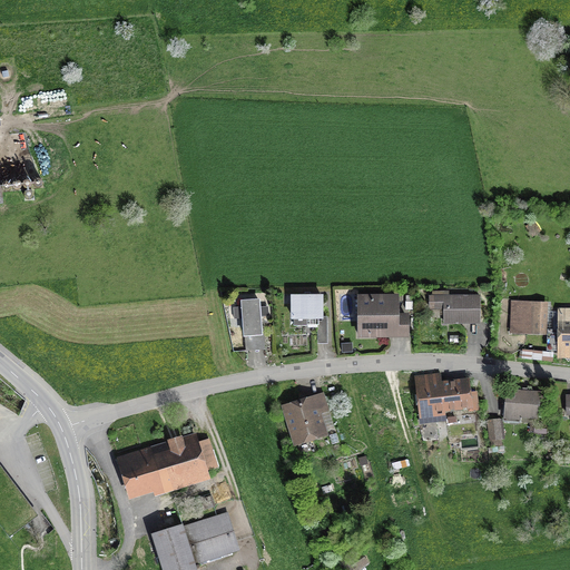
[(443,311),(443,325),(481,325),(481,295),(449,295),(449,291),(432,291),(432,295),(429,295),(429,311),(443,311)]
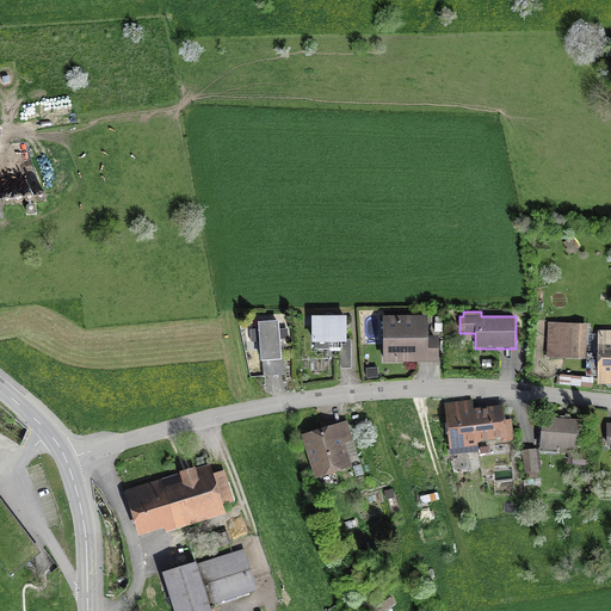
[(347,340),(347,316),(312,318),(312,344),(315,344),(315,350),(328,350),(328,344),(340,344),(340,370),(352,370),(352,340),(347,340)]
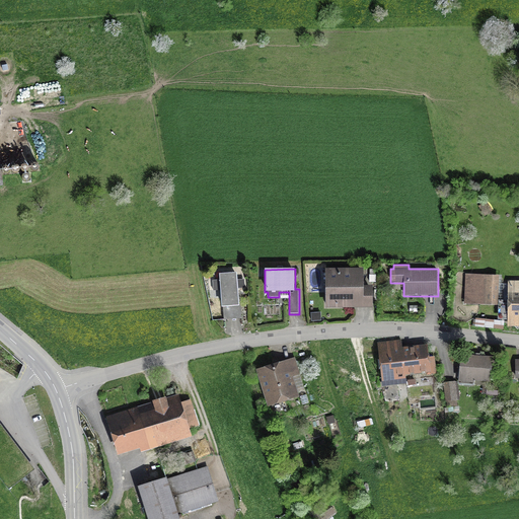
[(325,309),(373,309),(373,287),(363,287),(363,278),(367,278),(367,273),(363,273),(363,269),(325,269),(325,309)]
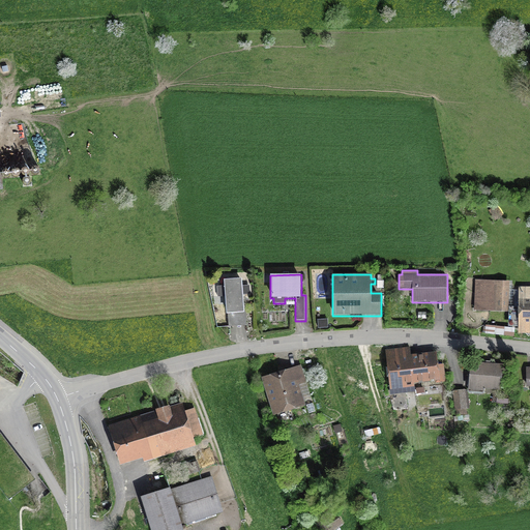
[(224,281),(224,286),(216,286),(217,297),(225,297),(226,315),(228,315),(228,319),(226,319),(226,322),(216,322),(216,327),(246,325),(245,311),(244,312),(243,295),(251,295),(249,286),(242,286),(242,278),(224,281)]
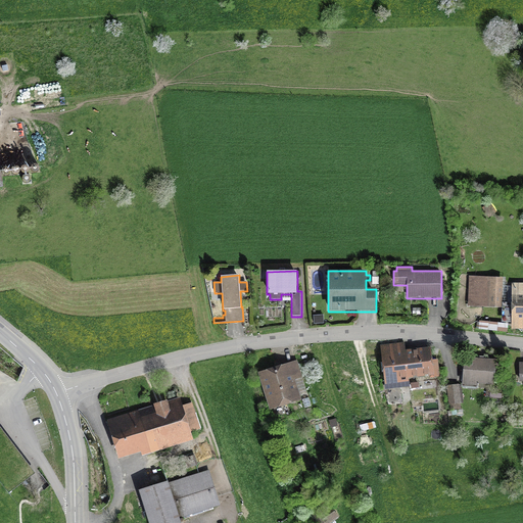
[(468,306),(502,308),(503,278),(469,276),(468,306)]
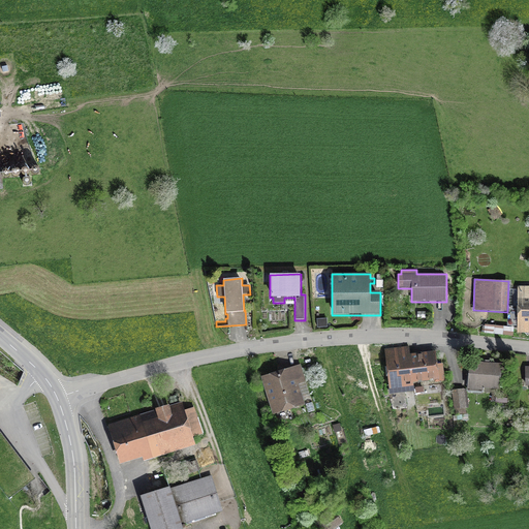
[(507,327),(517,327),(518,289),(511,289),(511,281),(508,281),(507,312),(507,327)]
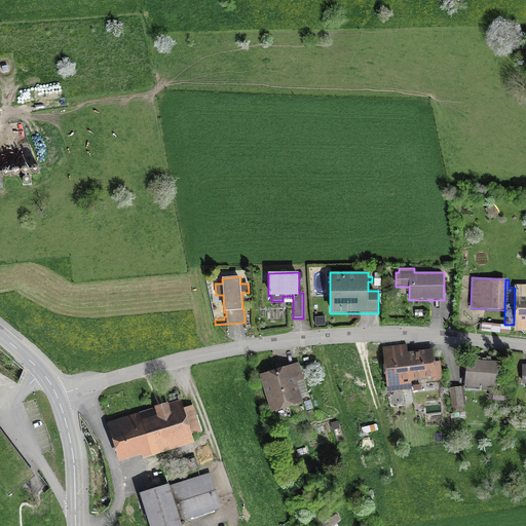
[(525,285),(515,285),(515,288),(514,325),(514,332),(525,331),(525,285)]
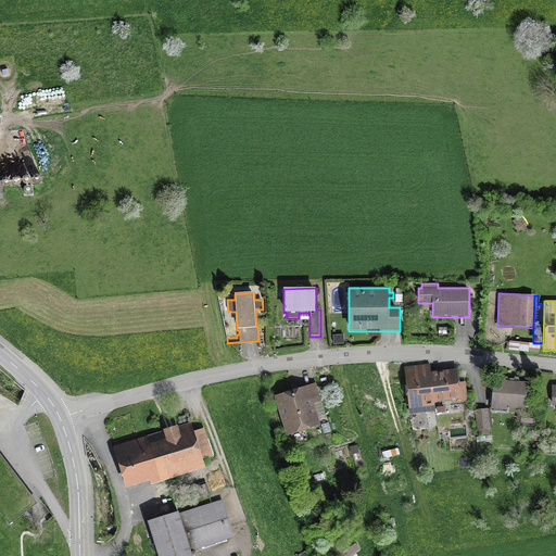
[(344,344),(344,335),(333,336),(333,344),(344,344)]
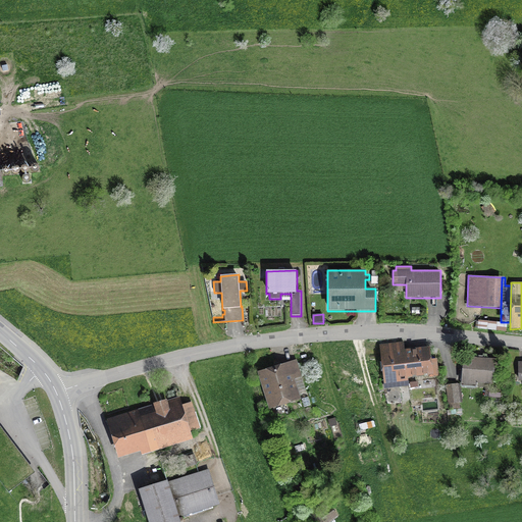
[(507,332),(508,323),(501,322),(478,320),(477,329),(507,332)]
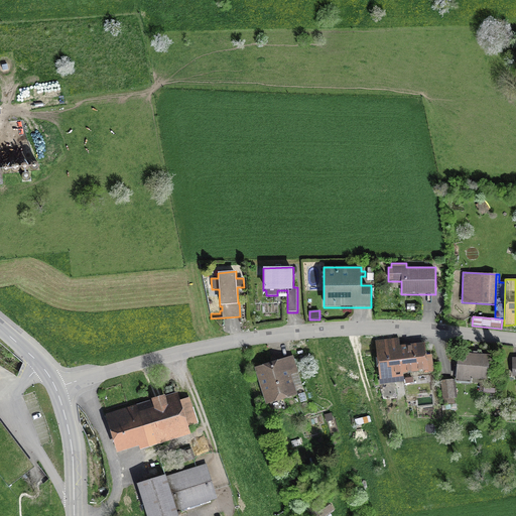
[(400,345),(399,338),(375,341),(380,385),(404,382),(403,374),(423,372),(423,374),(434,373),(432,354),(426,355),(425,343),(400,345)]
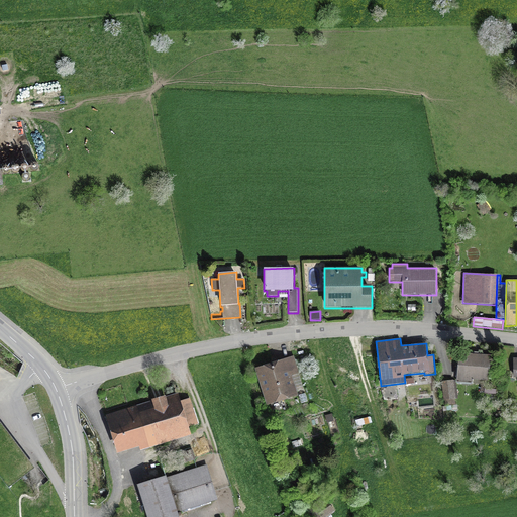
[(474,354),(458,353),(456,382),(472,383),(473,380),(489,382),(491,355),(479,354),(479,352),(474,352),(474,354)]
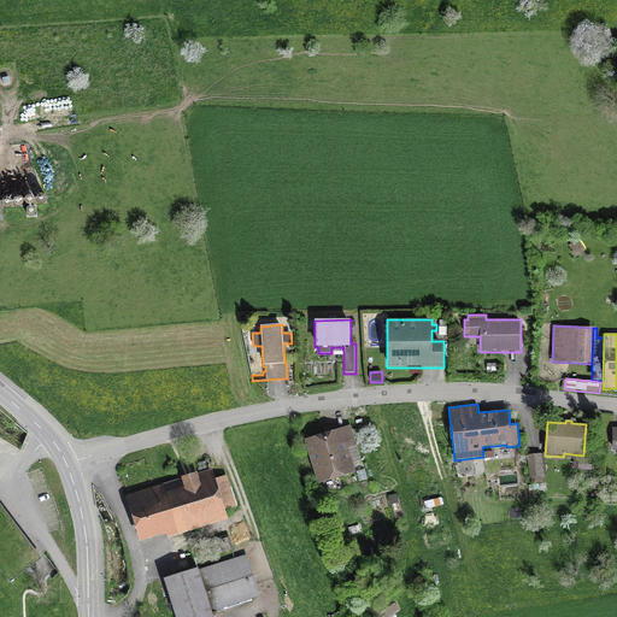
[(363,464),(351,425),(304,440),(318,485),(356,472),(354,466),(363,464)]
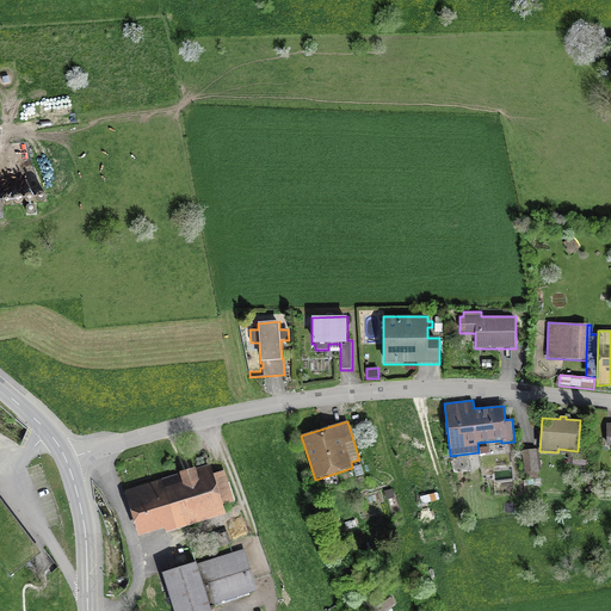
[(424,450),(426,443),(403,433),(401,440),(424,450)]
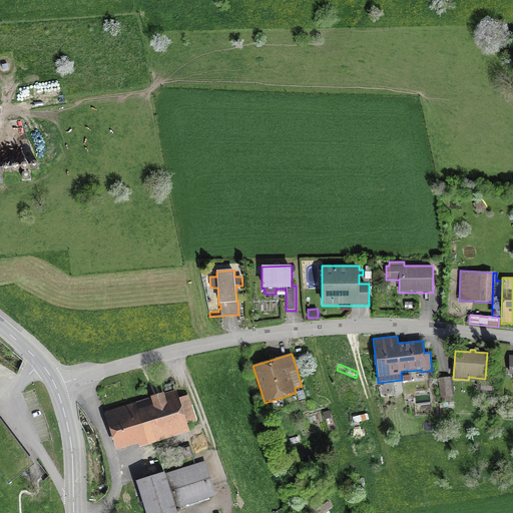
[(351,382),(339,377),(337,380),(350,386),(351,382)]
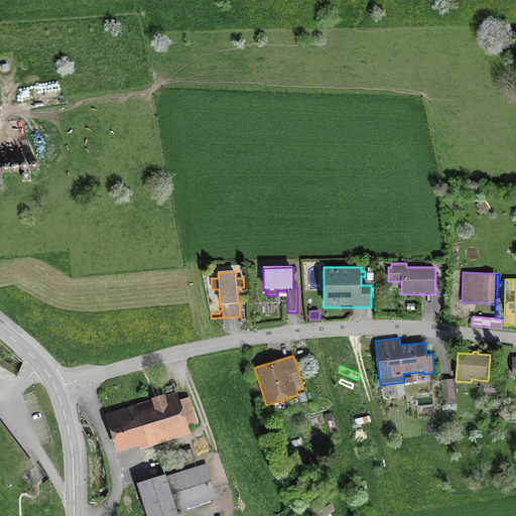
[(442,411),(458,410),(457,404),(455,404),(455,398),(457,398),(456,382),(454,382),(453,379),(441,380),(442,400),(444,399),(444,405),(441,405),(442,411)]
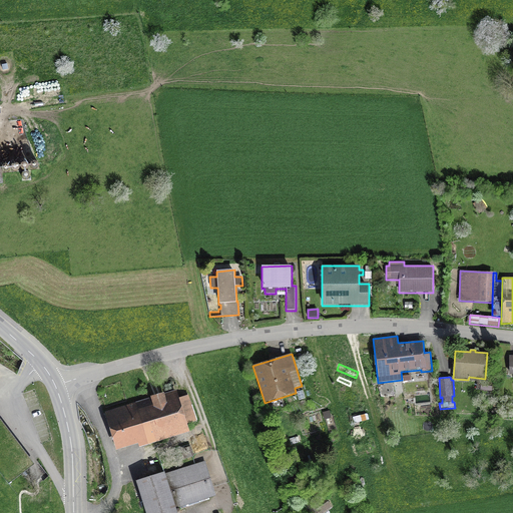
[(480,392),(494,392),(494,382),(480,382),(480,392)]
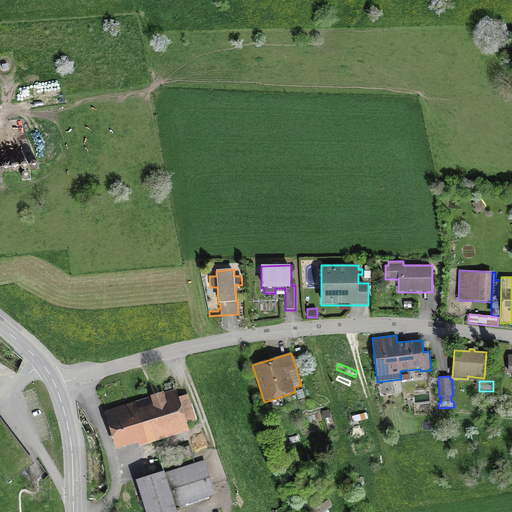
[(104,412),(116,450),(137,444),(139,447),(189,431),(187,423),(198,420),(189,394),(179,397),(176,389),(104,412)]
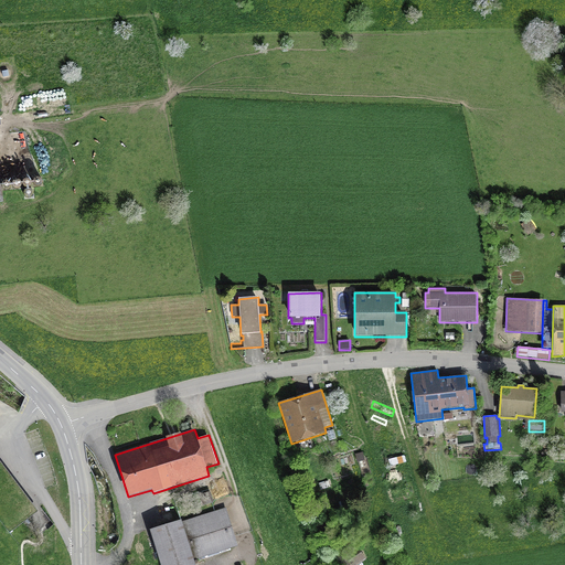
[(336,438),(333,429),(327,432),(329,440),(336,438)]
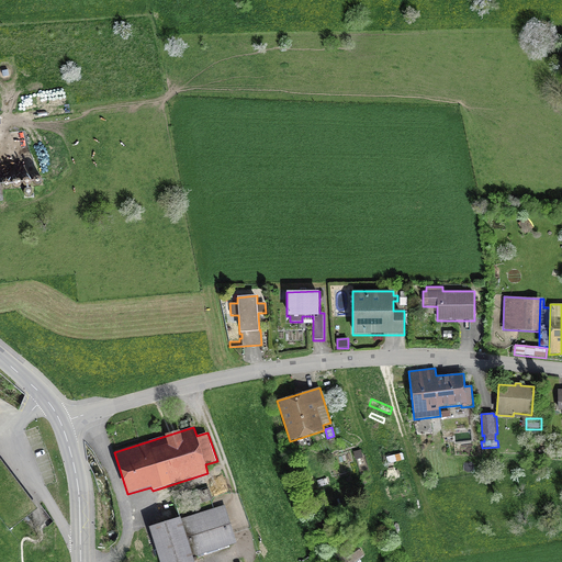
[(348,472),(343,456),(336,458),(341,473),(348,472)]
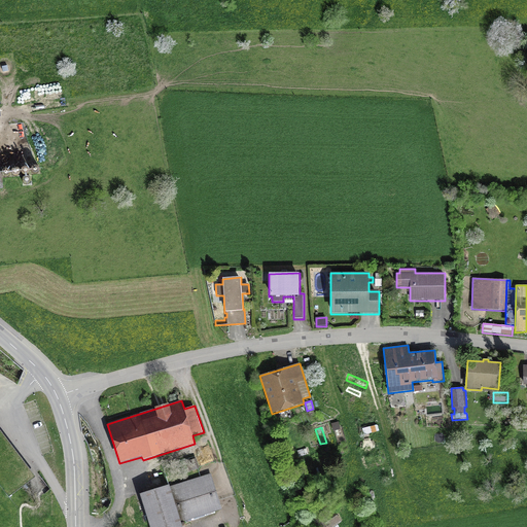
[(211,473),(170,487),(170,486),(139,495),(149,526),(182,526),(181,522),(222,510),(211,473)]
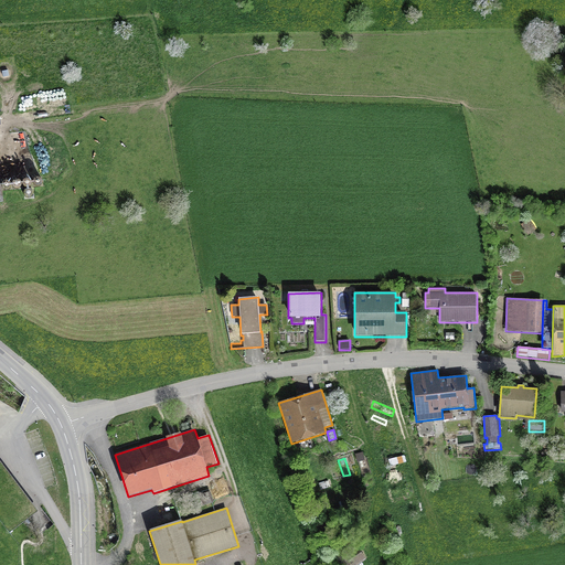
[(352,564),(362,557),(356,550),(347,556),(352,564)]
